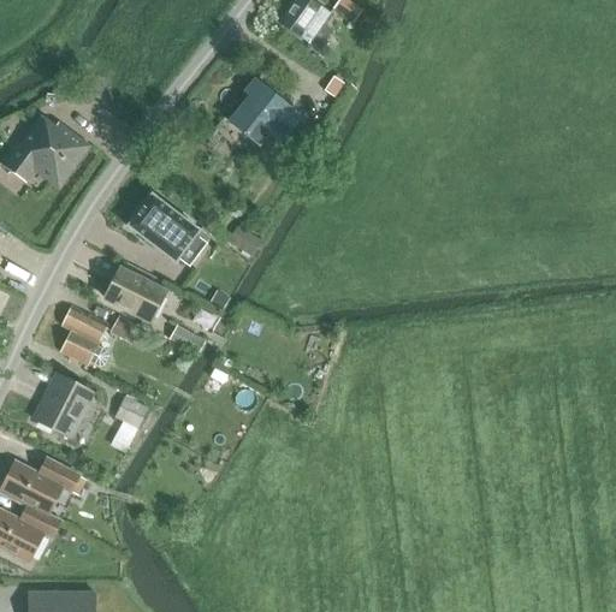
[(291,0),(278,21),(309,41),(311,40),(318,45),(323,45),(331,31),(330,27),(323,22),(330,11),(313,0),(291,0)]
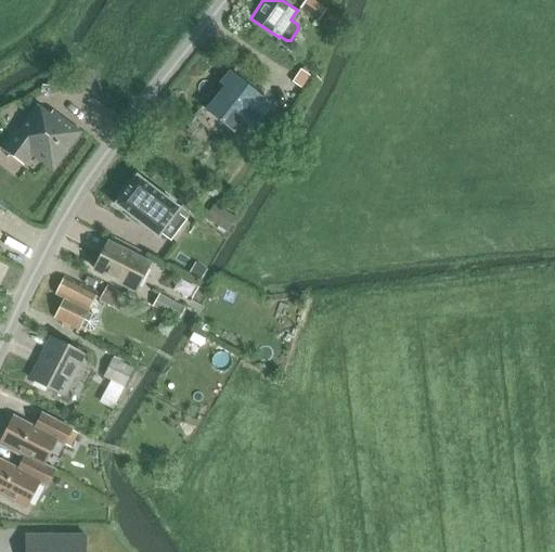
[(304,0),(300,5),(319,18),(326,7),(317,0),(304,0)]
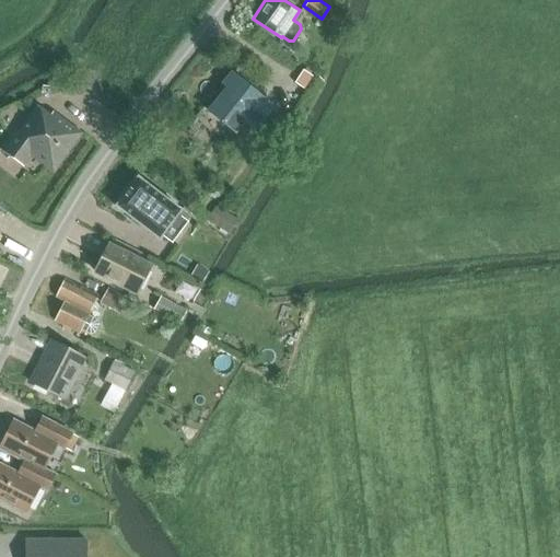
[(226,86),(208,109),(235,130),(245,119),(256,127),(273,105),(263,97),(263,96),(236,74),(226,86)]
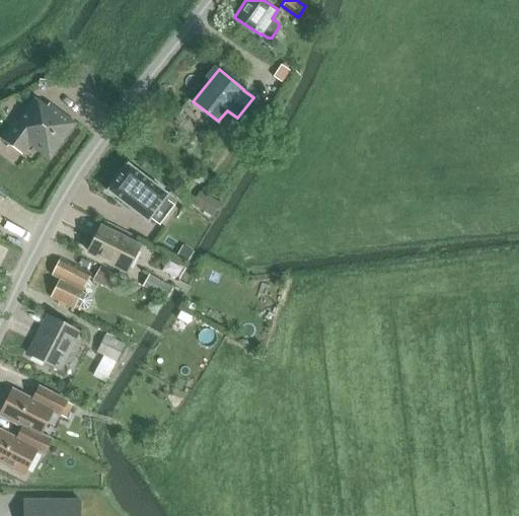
[(76,122),(50,101),(47,104),(34,95),(3,139),(21,152),(28,142),(50,157),(76,122)]
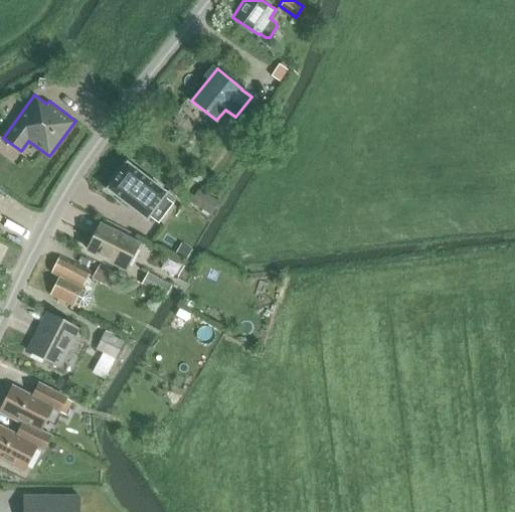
[(107,188),(147,218),(167,191),(127,161),(107,188)]
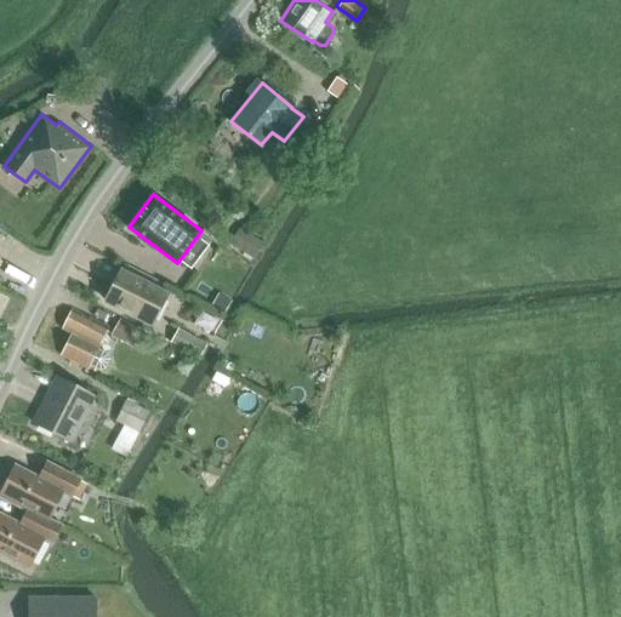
[(239,226),(229,241),(254,257),(263,241),(239,226)]
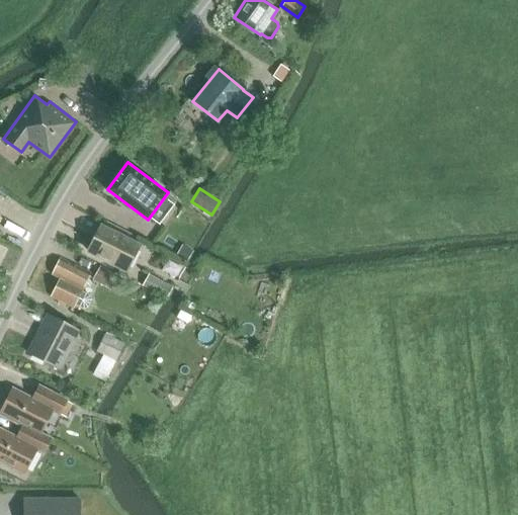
[(88,250),(121,267),(135,240),(101,224),(88,250)]
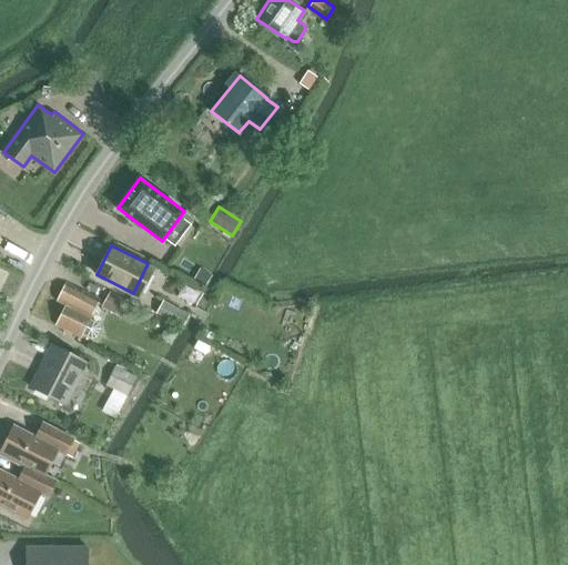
[(200,266),(193,279),(204,285),(212,274),(200,266)]
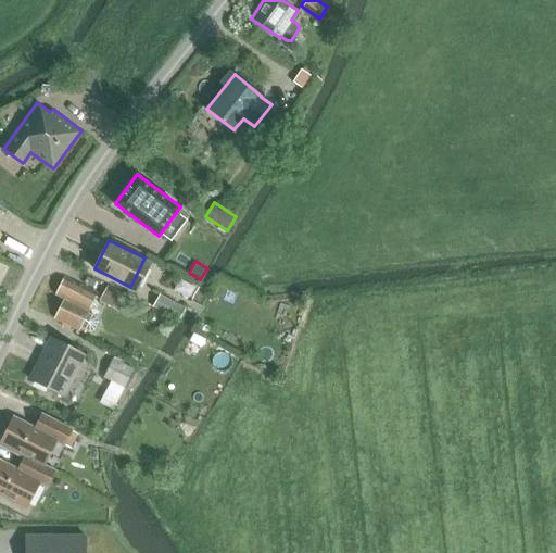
[(64,296),(54,313),(79,326),(88,329),(91,328),(95,326),(98,322),(99,317),(97,314),(88,309),(97,290),(64,274),(55,291),(64,296)]
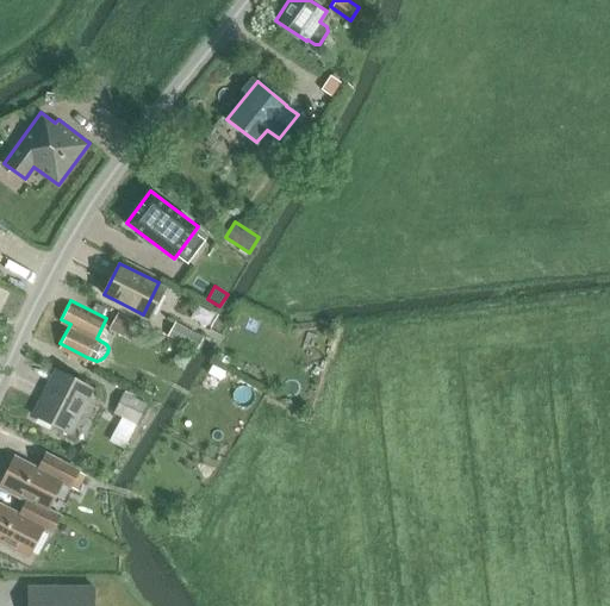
[(125,316),(117,332),(130,339),(139,323),(125,316)]
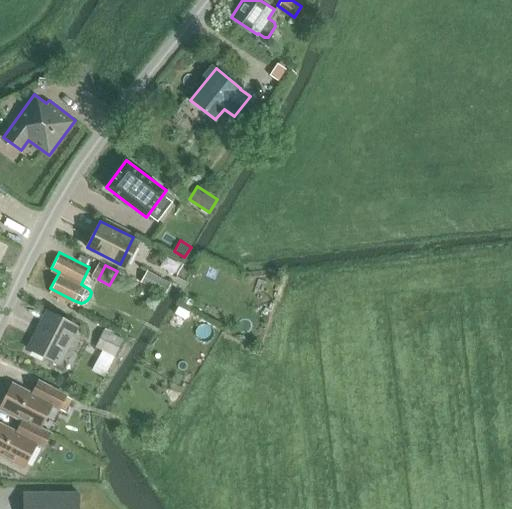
[(147,270),(141,282),(163,294),(170,282),(147,270)]
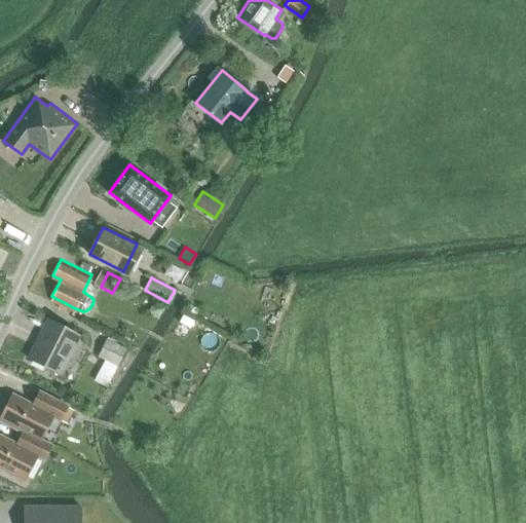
[(30,356),(60,371),(80,333),(49,318),(30,356)]
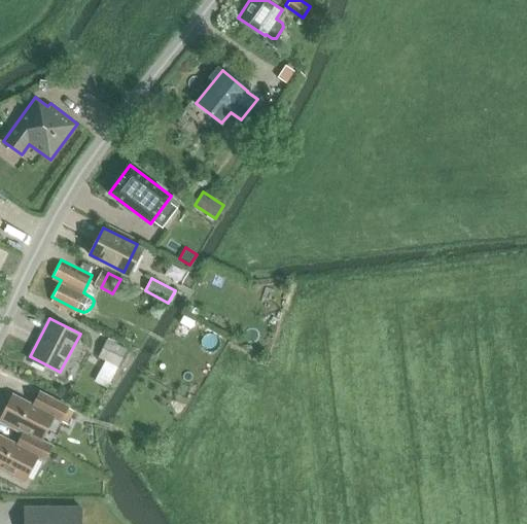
[(106,339),(97,357),(103,359),(115,367),(125,348),(106,339)]
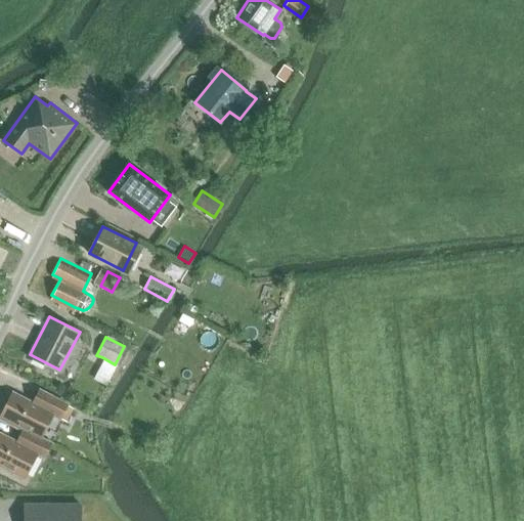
[(2,416),(24,427),(52,441),(66,416),(59,413),(66,400),(41,388),(35,401),(14,391),(2,416)]
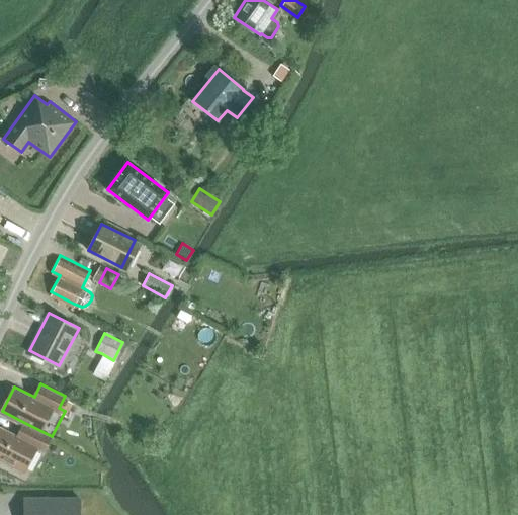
[(0,455),(25,468),(28,461),(37,465),(52,436),(23,422),(18,433),(0,424),(0,455)]
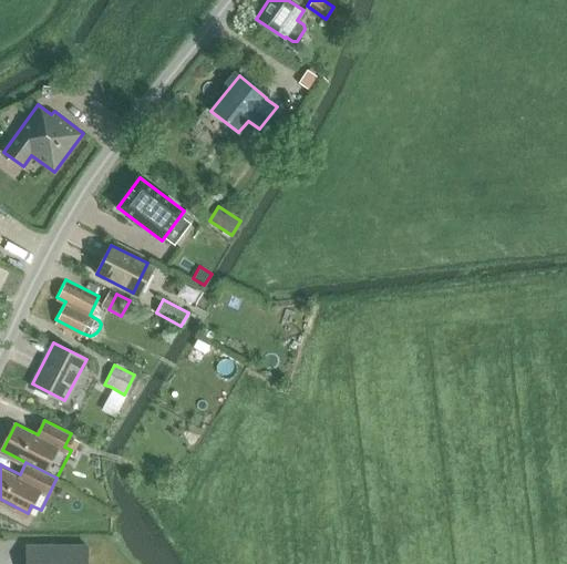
[(27,563),(86,563),(88,544),(27,544),(27,563)]
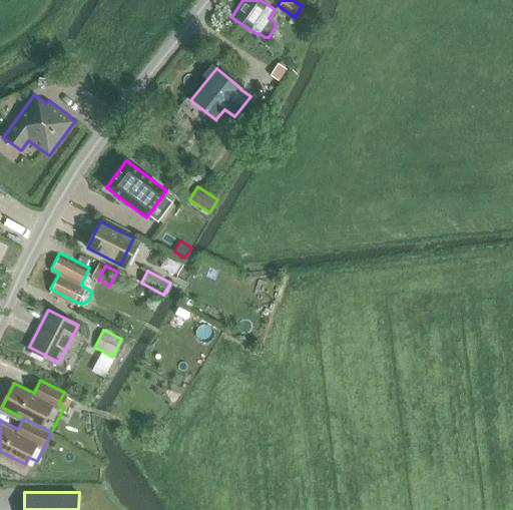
All buildings are outlined.
